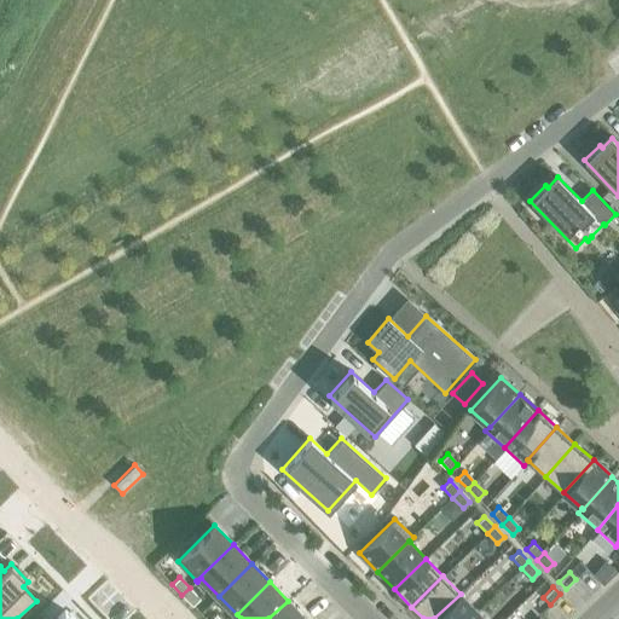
[(190,588),(181,595),(192,606),(200,599),(190,588)]
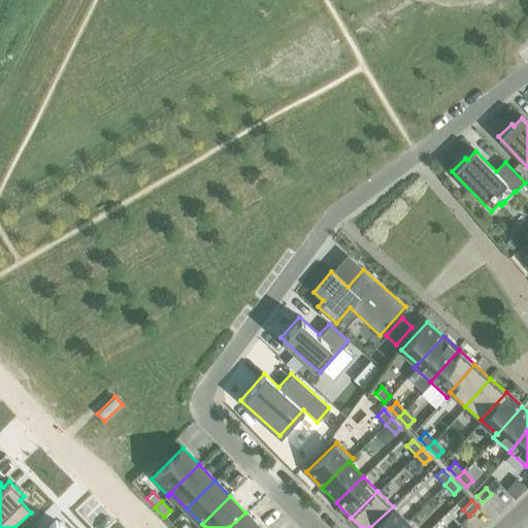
[(370,527),(400,527),(407,521),(393,506),(370,527)]
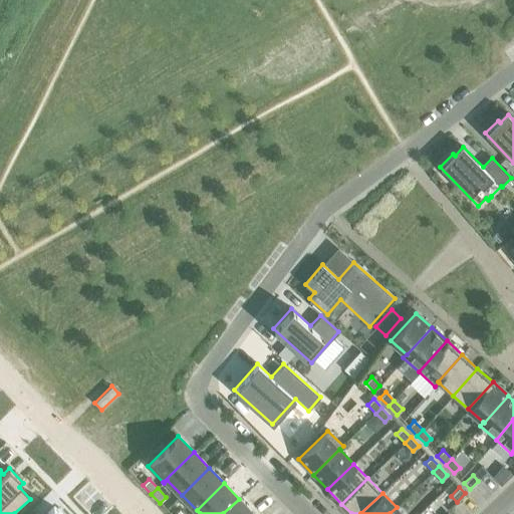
[(254,513),(239,499),(223,513),(254,513)]
